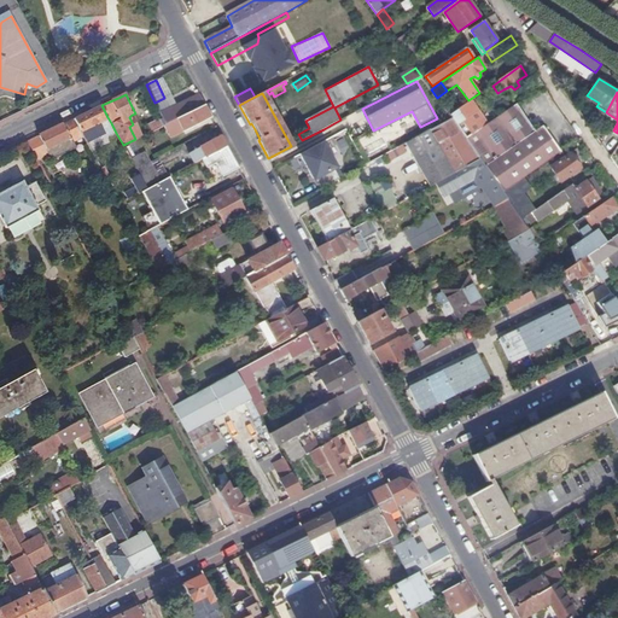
[(165,124),(205,106),(199,94),(161,114),(163,118),(165,124)]
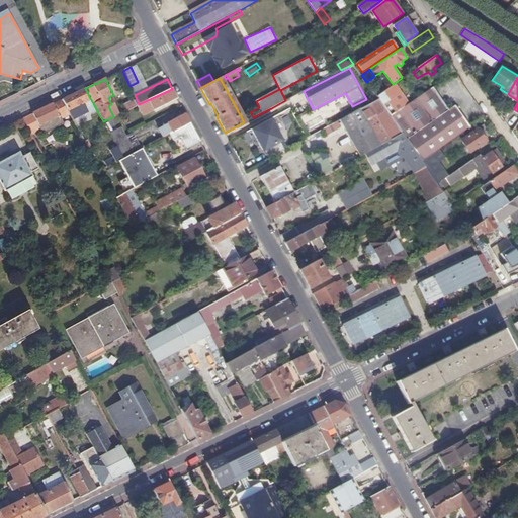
[(377,97),(378,99),(391,116),(409,104),(395,84),(377,97)]
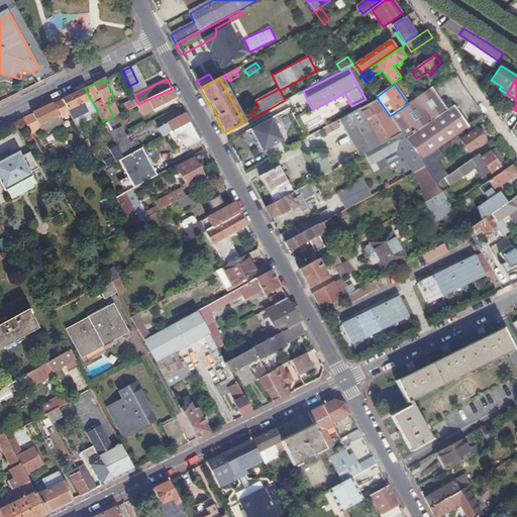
[(370,88),(376,96),(381,92),(375,85),(370,88)]
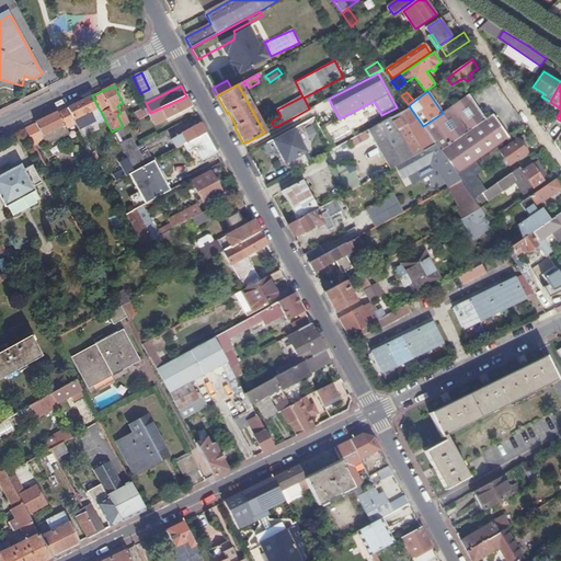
[(79,102),(68,107),(73,118),(89,111),(98,106),(92,95),(79,102)]
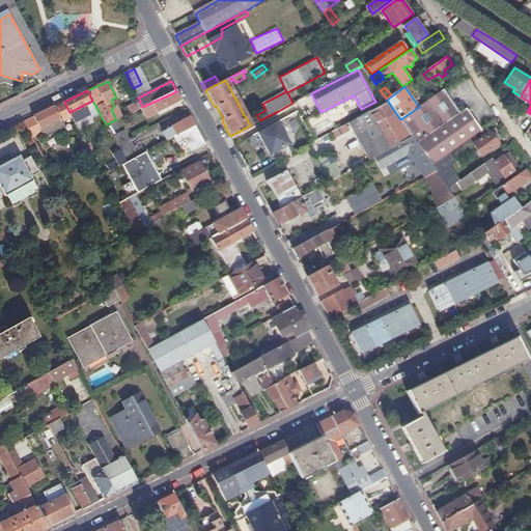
[(413,137),(417,143),(459,113),(444,90),(419,107),(400,119),(413,137)]
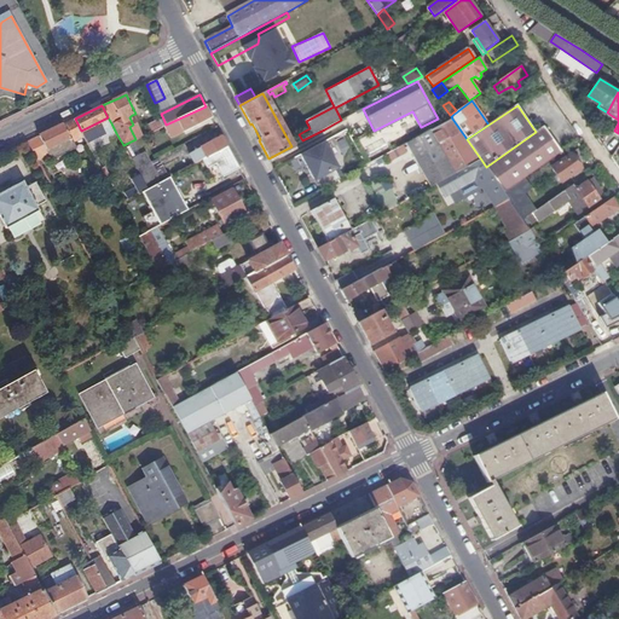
[(185,133),(213,119),(206,106),(166,125),(165,126),(172,139),(184,132),(185,133)]
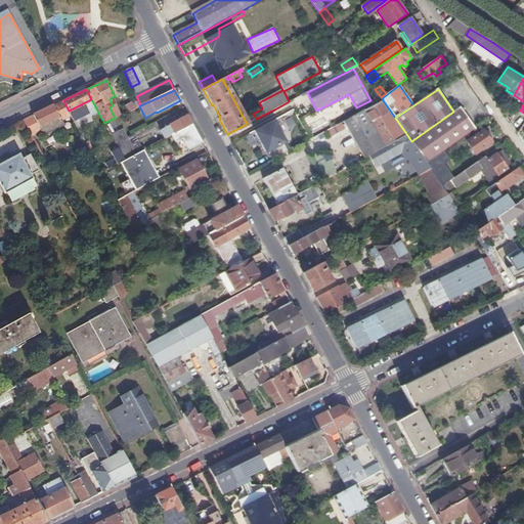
[(46,110),(24,120),(32,135),(71,116),(69,111),(63,100),(46,110)]
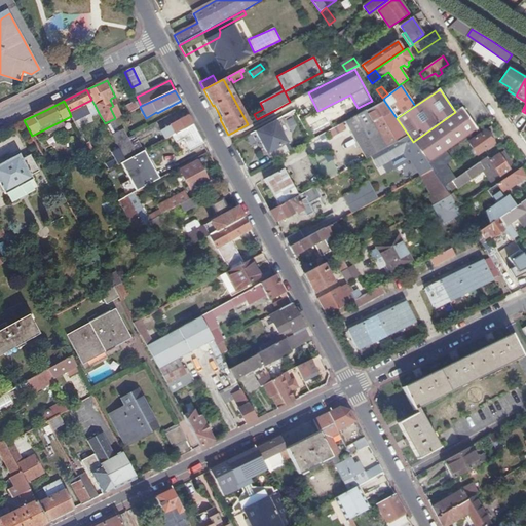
[(384,101),(367,110),(387,147),(409,136),(397,118),(384,101)]
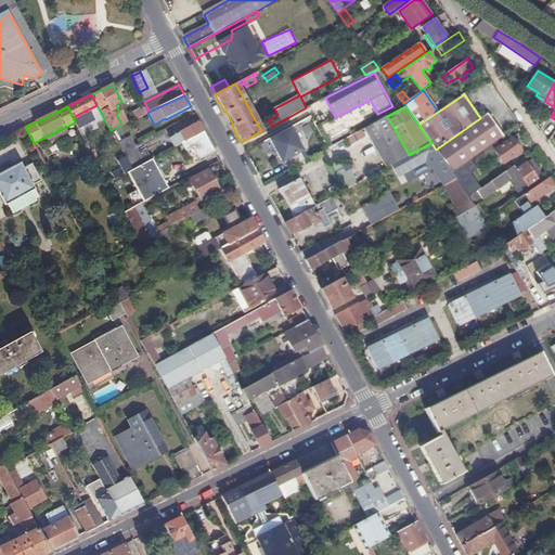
[(134,118),(146,113),(144,108),(132,114),(134,118)]
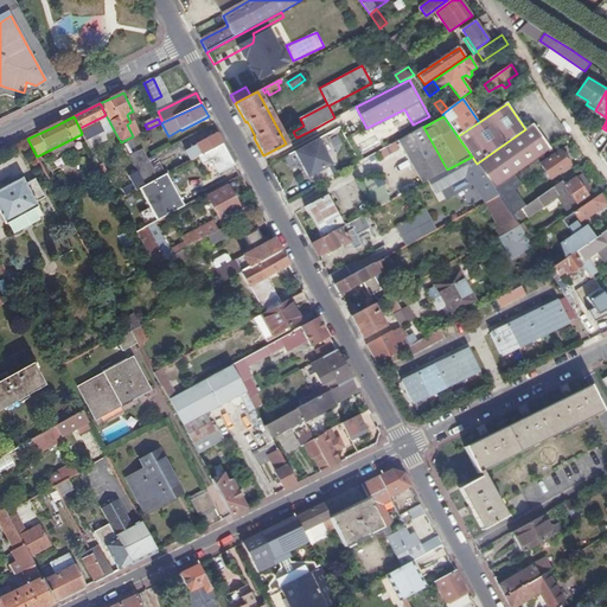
[(80,128),(82,134),(83,135),(100,127),(96,120),(80,128)]
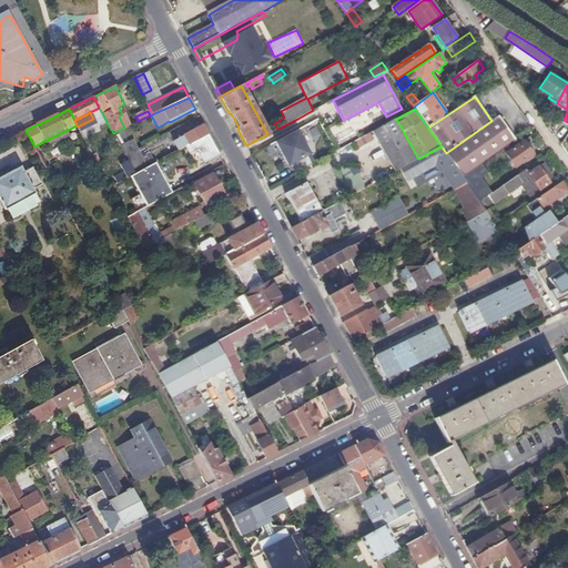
[(107,122),(102,113),(95,118),(100,125),(107,122)]
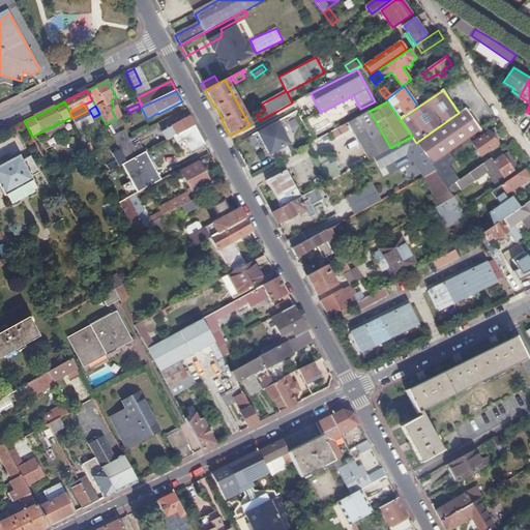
[(116,106),(114,107),(111,109),(116,119),(121,117),(116,106)]
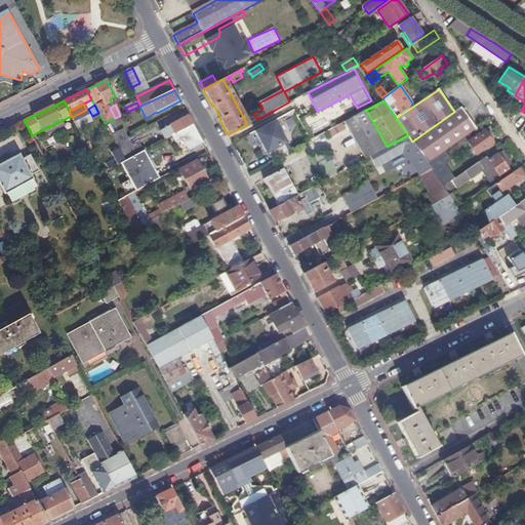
[(428,163),(477,129),(461,107),(454,112),(412,142),(428,163)]
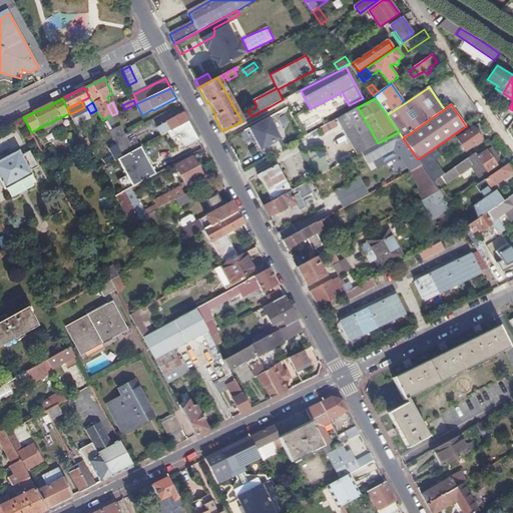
[(358,107),(339,118),(358,155),(371,147),(378,143),(358,107)]
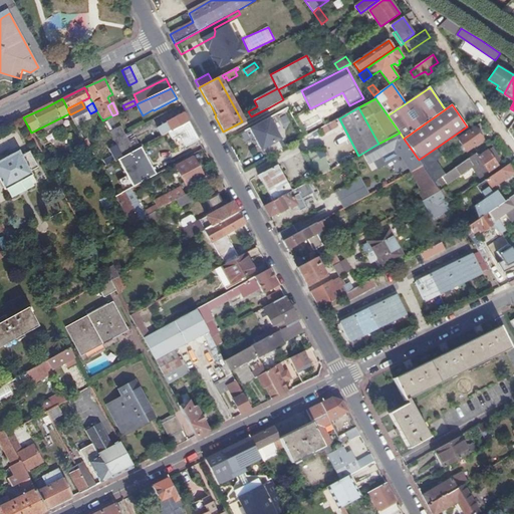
[(163,136),(168,133),(189,121),(185,113),(159,127),(163,136)]
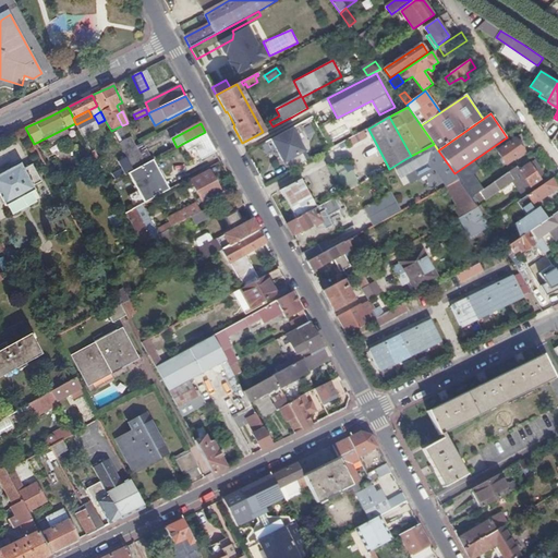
[(277,136),(271,140),(283,164),(289,160),(292,166),(308,157),(292,129),(277,136)]
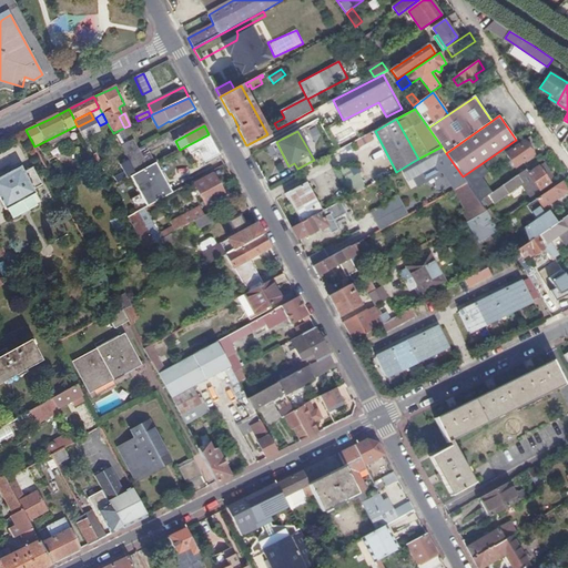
[(353,141),(356,149),(374,141),(369,133),(353,141)]
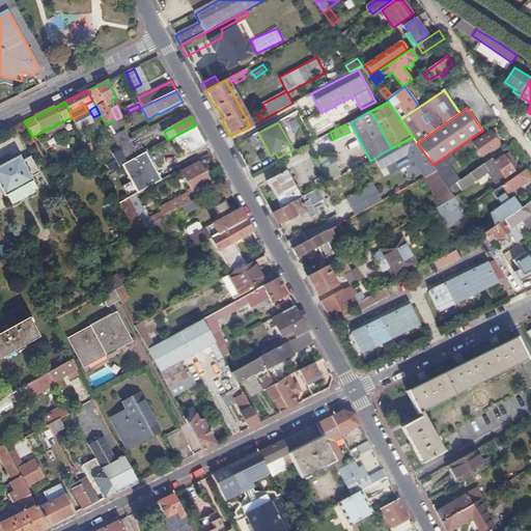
[(192,152),(205,144),(202,138),(195,126),(173,137),(178,145),(186,141),(192,152)]
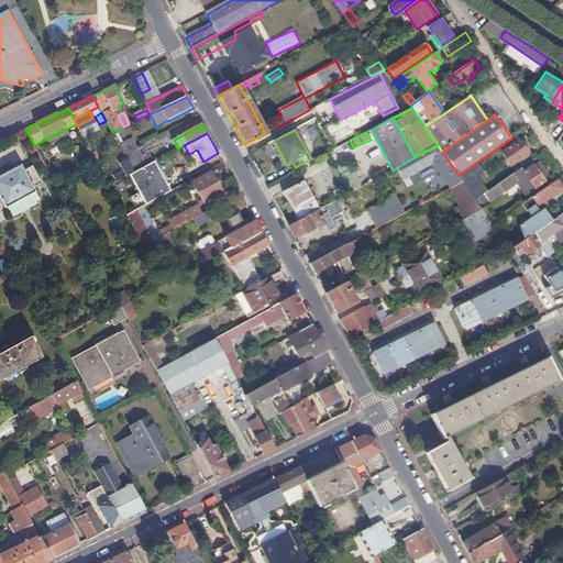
[(120,146),(124,154),(138,147),(132,139),(120,146)]
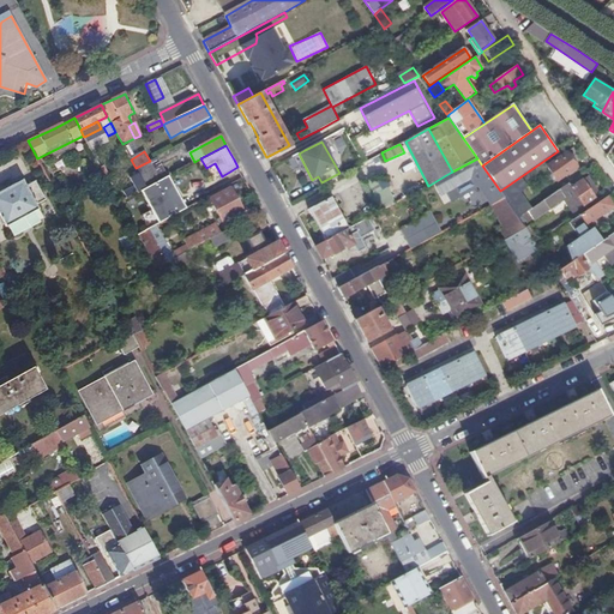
[(578,167),(567,152),(548,166),(559,181),(578,167)]
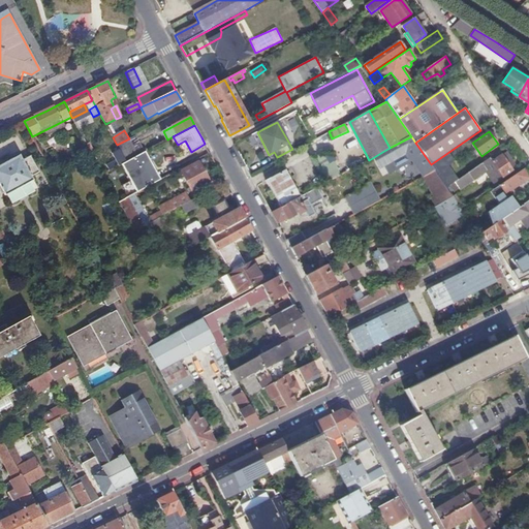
[(125,162),(144,152),(135,135),(129,138),(117,145),(119,150),(125,162)]
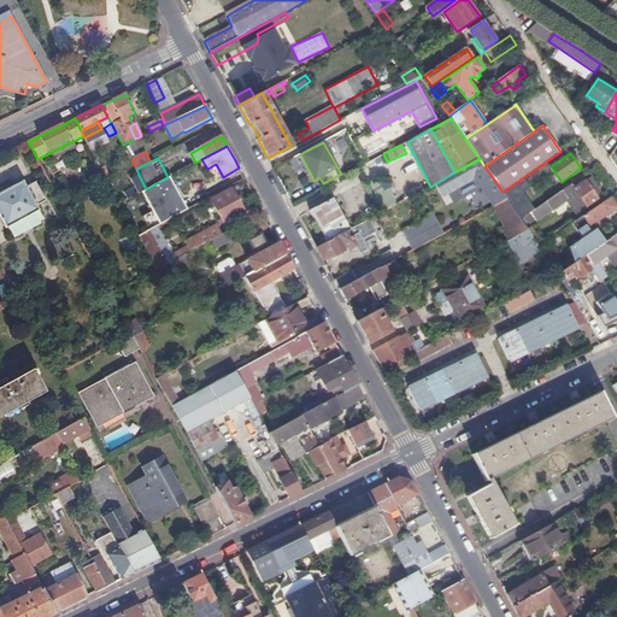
[(454,172),(446,177),(454,192),(465,184),(460,177),(470,170),(487,193),(493,188),(499,197),(482,205),(486,211),(494,206),(507,199),(503,192),(485,166),(480,159),(454,172)]
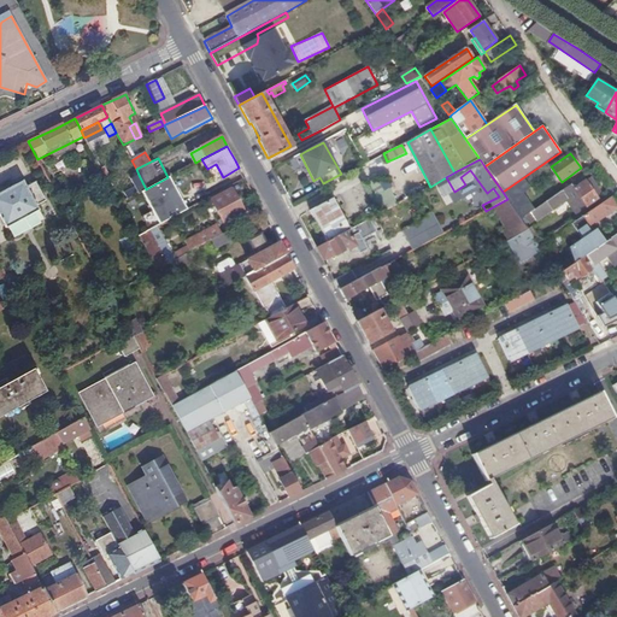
[(125,194),(128,199),(142,192),(146,189),(139,175),(130,178),(135,188),(131,191),(130,191),(125,194)]
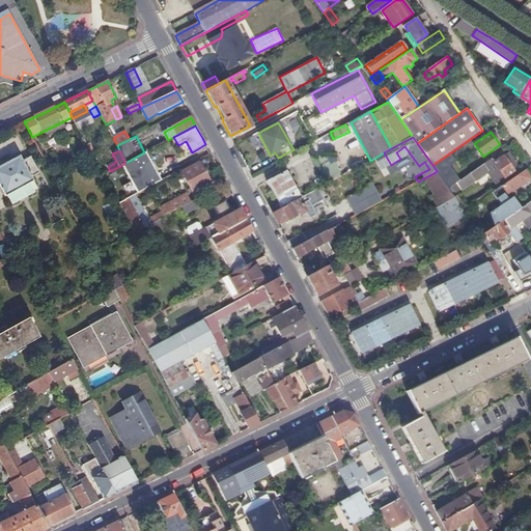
[(506,156),(503,151),(462,179),(465,184),(474,178),(476,180),(488,172),(497,185),(520,169),(508,154),(506,156)]
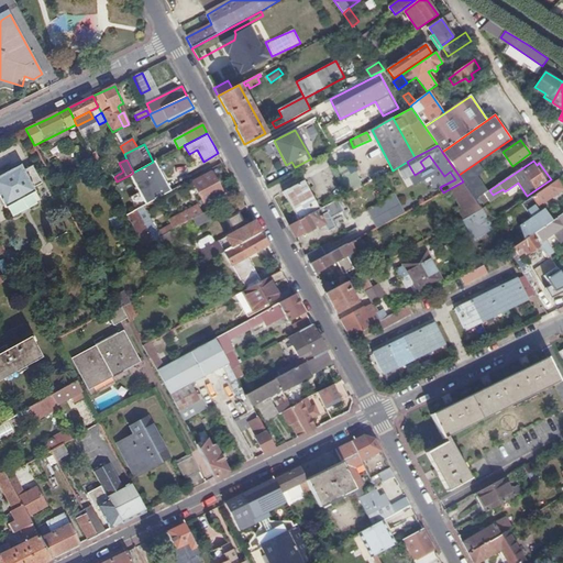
[(146,206),(166,194),(156,175),(159,173),(153,162),(133,173),(130,175),(146,206)]
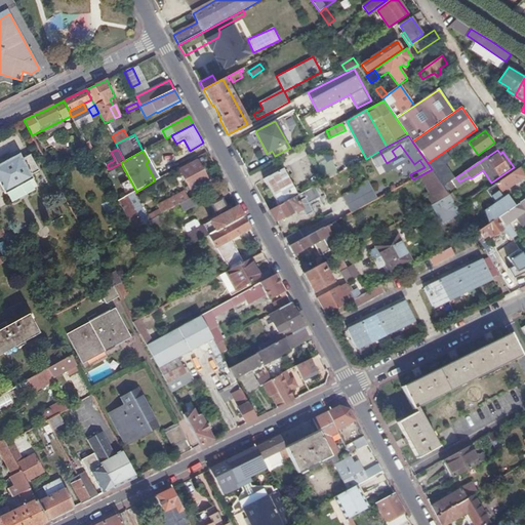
[(337,172),(331,160),(326,162),(320,151),(311,156),(324,180),(337,172)]
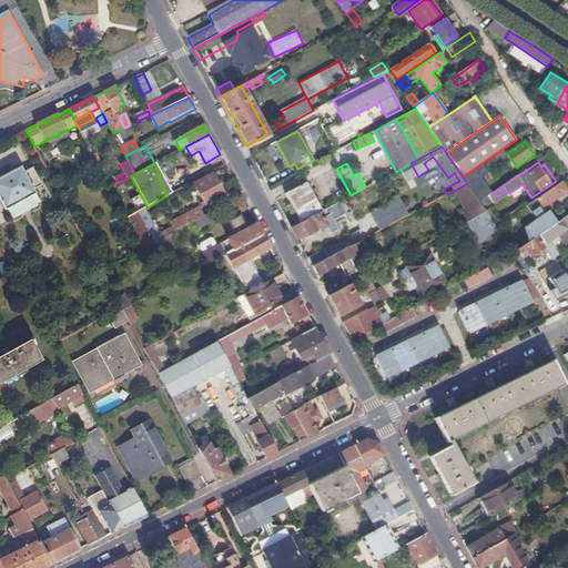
[(42,185),(32,168),(24,173),(21,168),(0,178),(0,200),(6,210),(36,194),(33,190),(42,185)]
